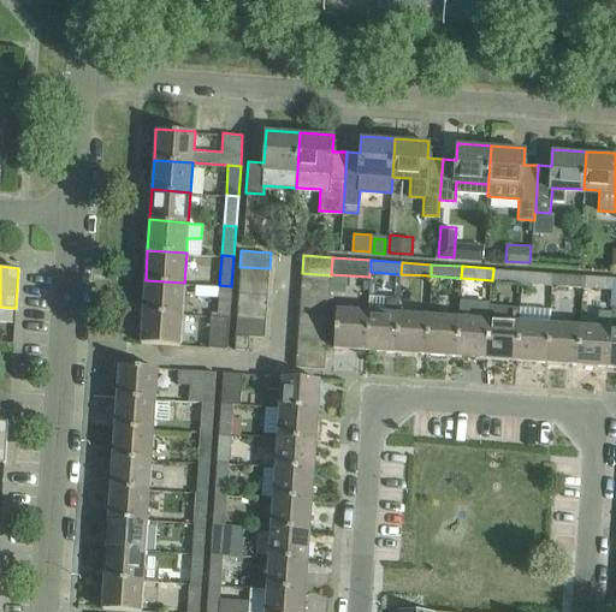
[(270,268),(240,267),(240,284),(268,286),(270,268)]
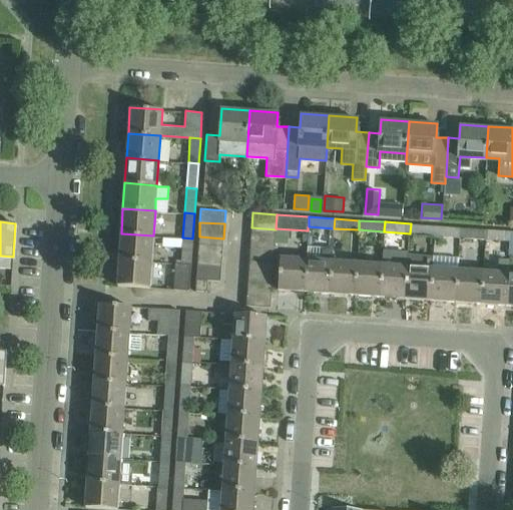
[(410,233),(435,235),(435,225),(411,223),(410,233)]
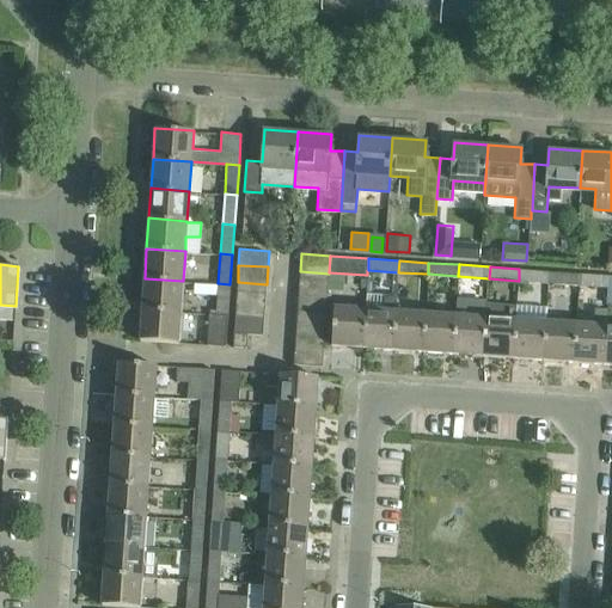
[(550,271),(519,269),(519,281),(549,282),(550,271)]
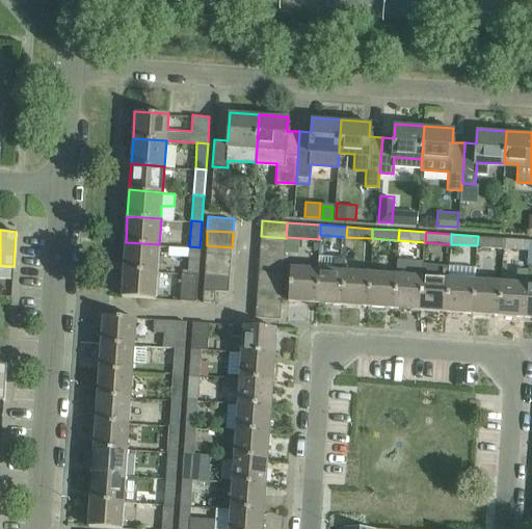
[(261,236),(260,254),(285,255),(286,238),(261,236)]
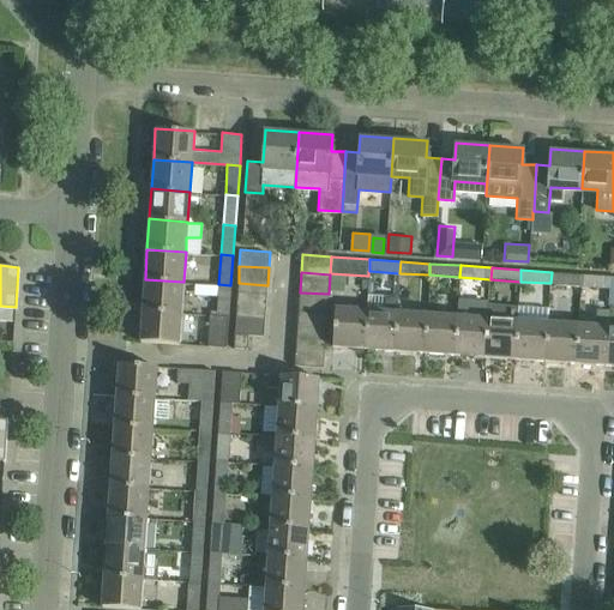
[(552,272),(551,283),(581,285),(582,273),(552,272)]
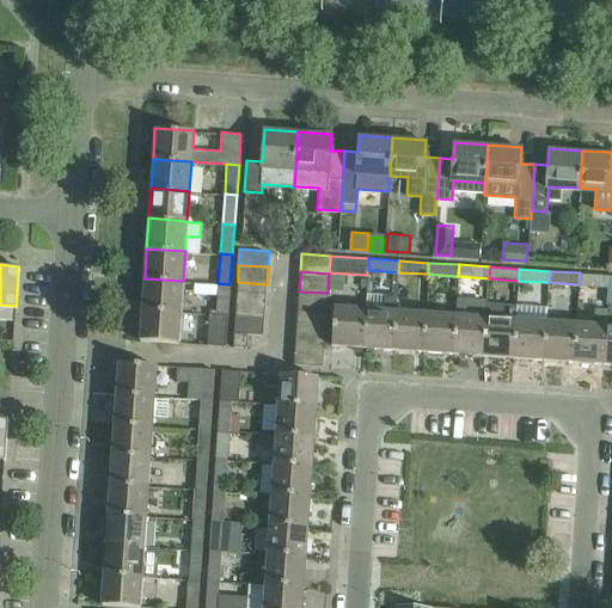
[(607,287),(609,275),(580,272),(579,284),(607,287)]
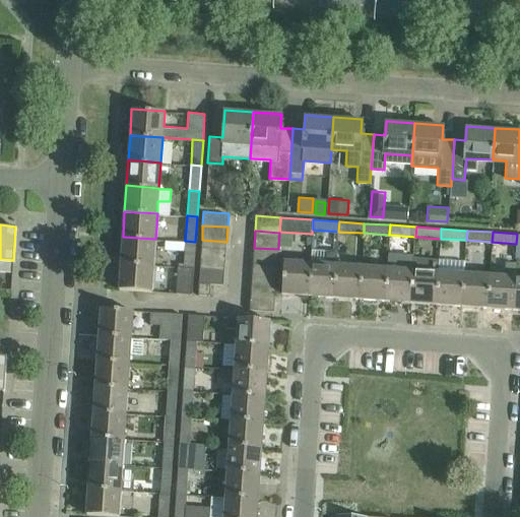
[(153,265),(155,239),(123,237),(121,262),(153,265)]
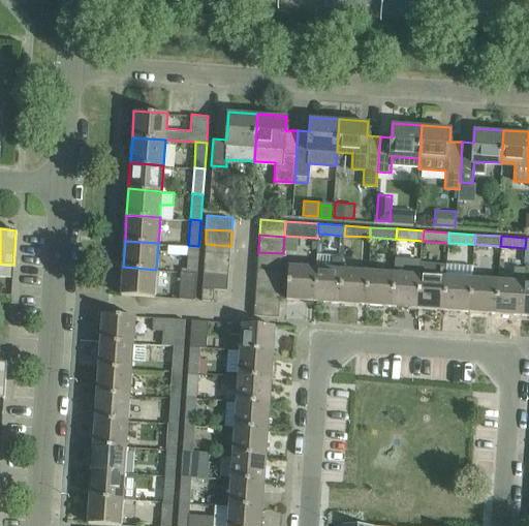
[(230,246),(206,244),(205,257),(229,259),(230,246)]
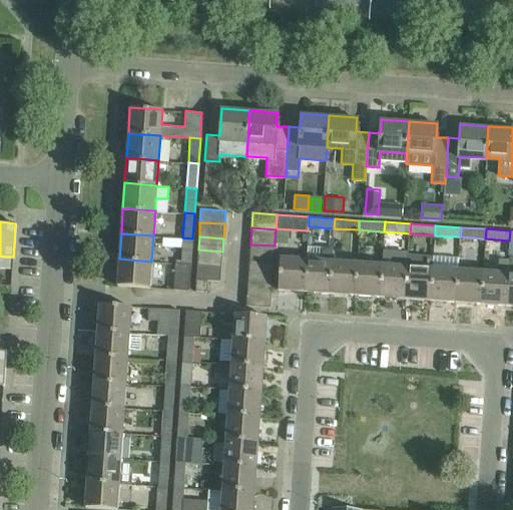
[(192,238),(182,237),(180,263),(175,263),(191,264),(192,238)]
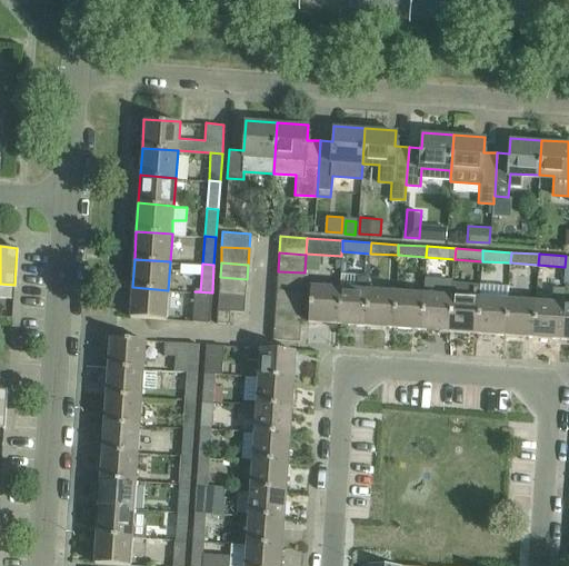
[(278,271),(277,287),(303,289),(305,272),(278,271)]
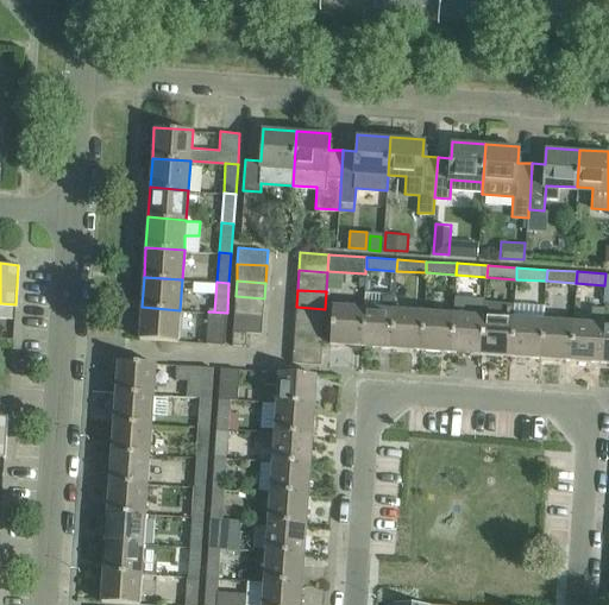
[(381,307),(363,306),(360,345),(390,346),(394,308),(395,292),(382,291),(381,307)]
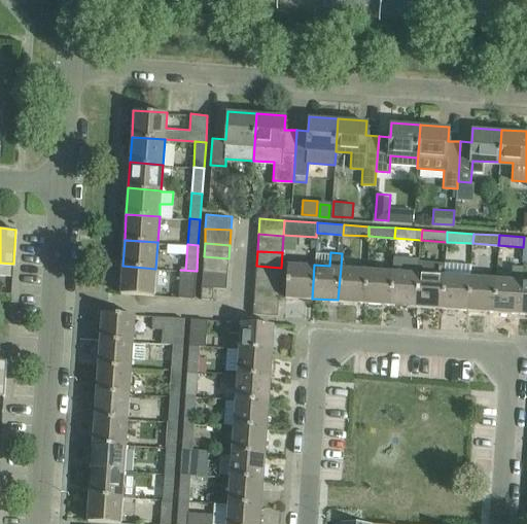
[(229,258),(204,256),(203,272),(227,273),(229,258)]
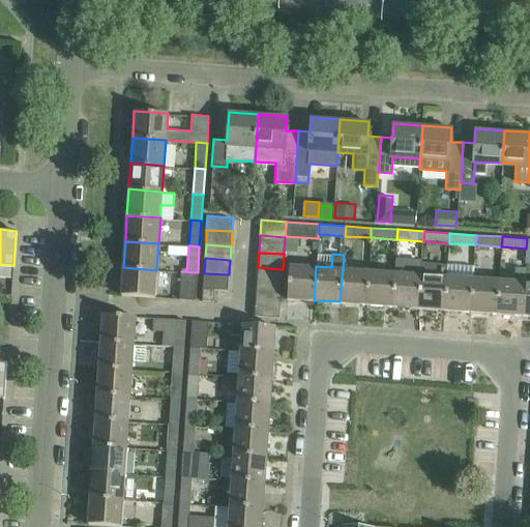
[(444,309),(446,275),(447,264),(421,262),(420,273),(418,308),(444,309)]
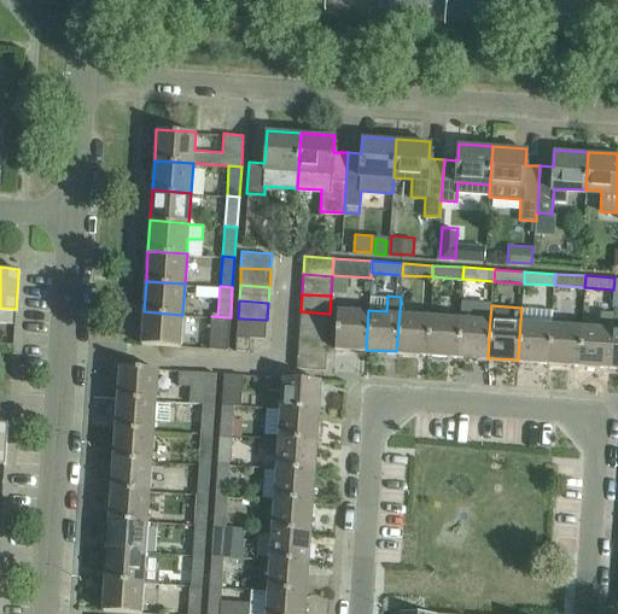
[(366,350),(368,310),(337,308),(334,348),(366,350)]
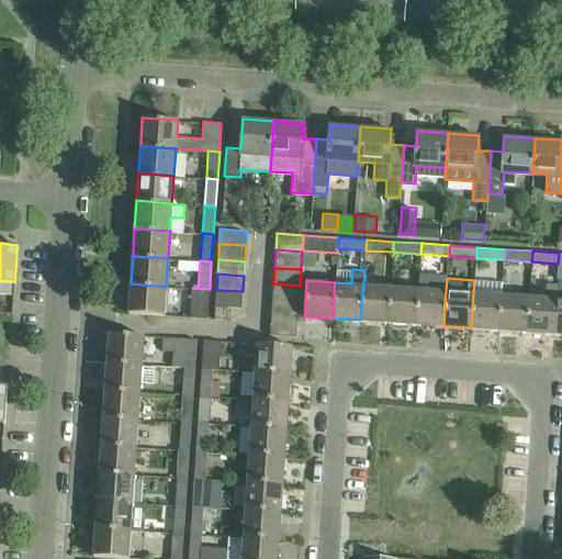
[(164,314),(166,287),(131,283),(128,312),(164,314)]
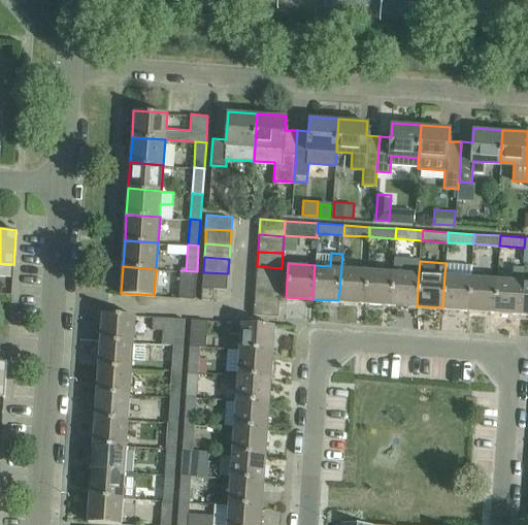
[(257,266),(256,282),(281,284),(282,268),(257,266)]
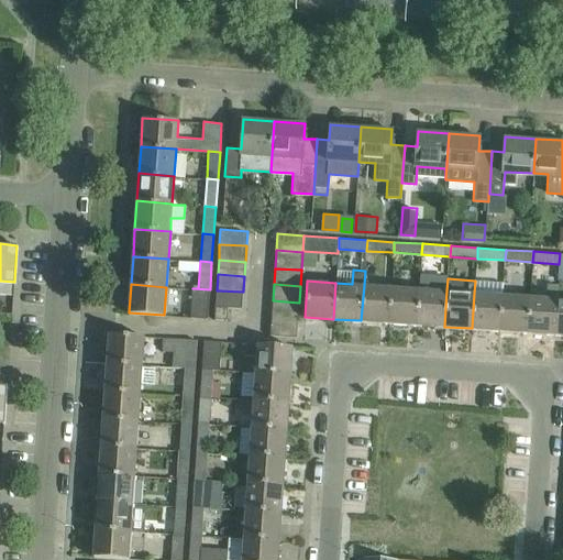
[(545,297),(529,296),(527,332),(554,333),(559,284),(547,284),(545,297)]
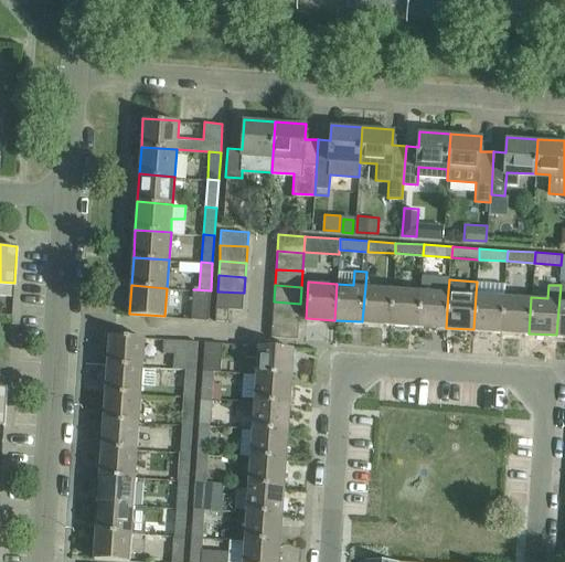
[(392,288),(365,286),(362,321),(390,324),(392,288)]
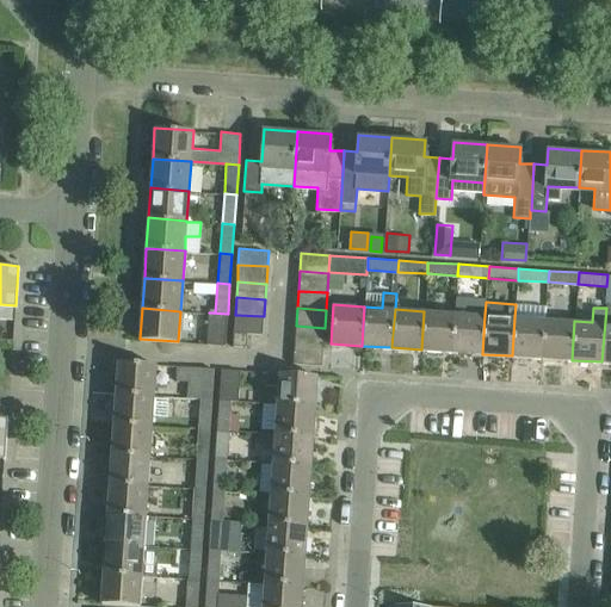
[(455,313),(424,311),(421,350),(451,352),(455,313)]
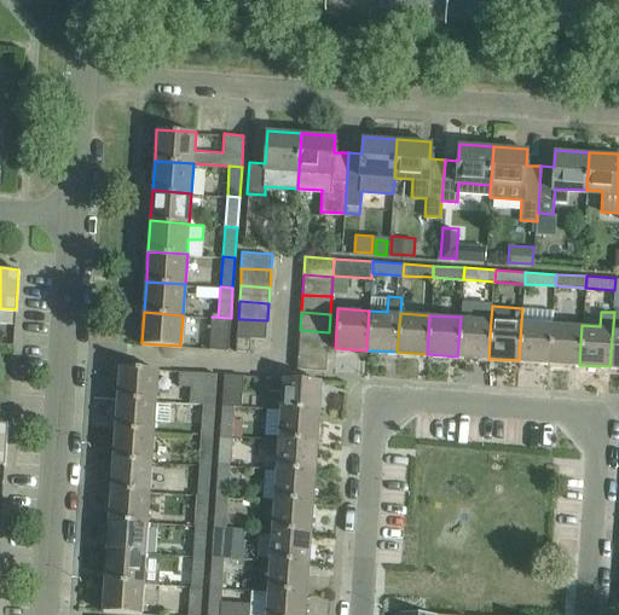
[(229,349),(231,318),(212,317),(209,348),(229,349)]
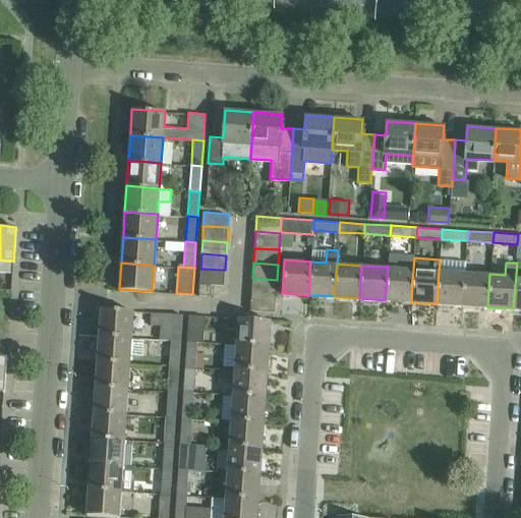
[(388,267),(385,300),(411,302),(413,269),(388,267)]
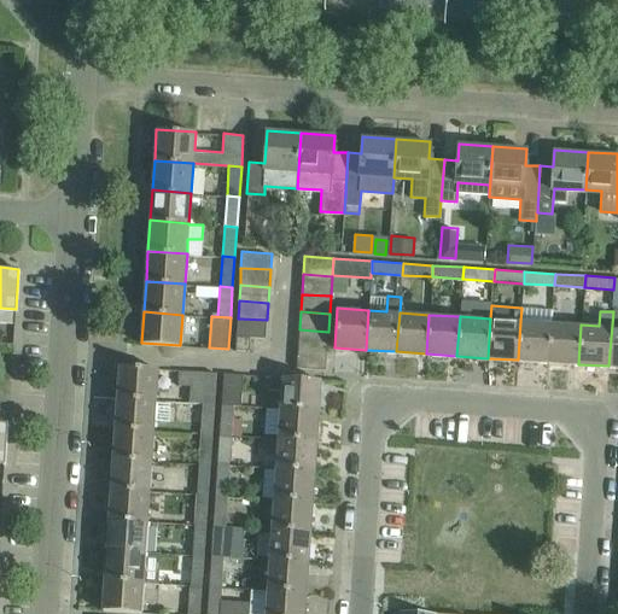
[(267,320),(238,319),(237,335),(250,335),(266,337),(267,320)]
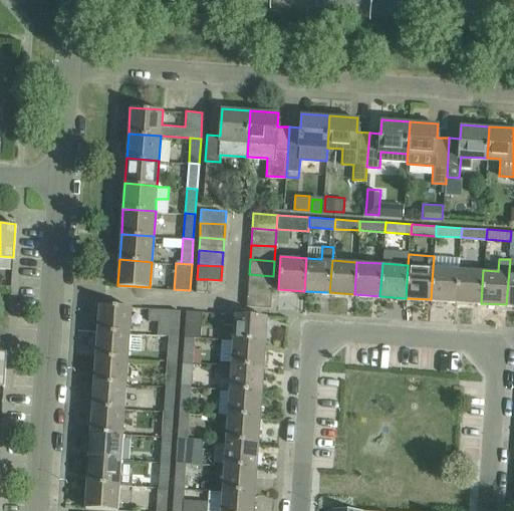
[(431,299),(456,301),(459,269),(433,267),(431,299)]
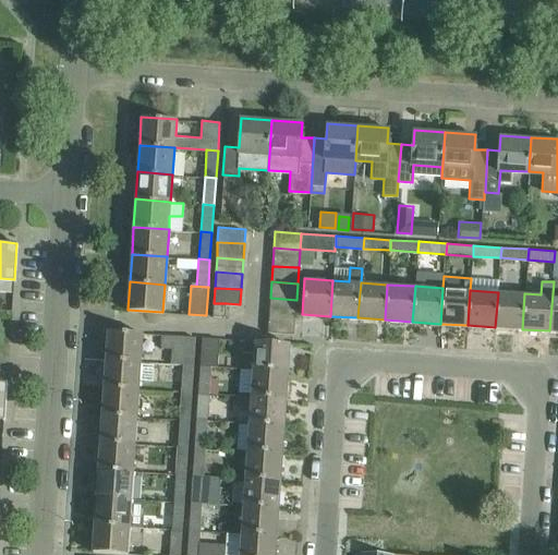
[(495,327),(522,329),(524,293),(498,292),(495,327)]
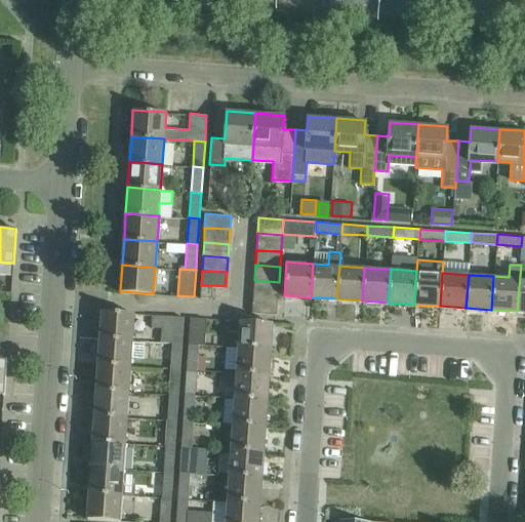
[(278,297),(279,282),(254,280),(253,296),(278,297)]
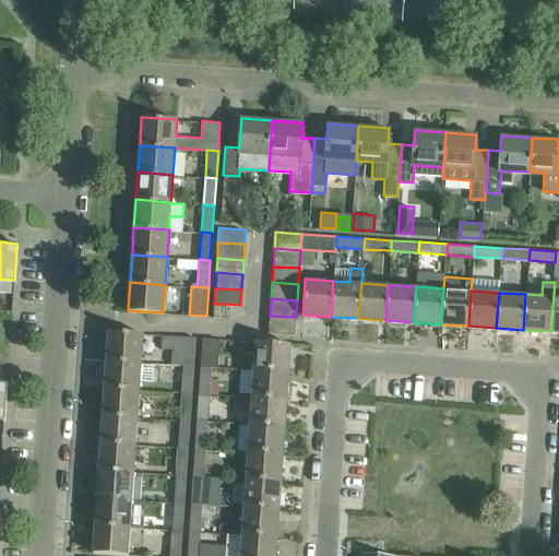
[(226,304),(214,304),(213,316),(225,317),(226,304)]
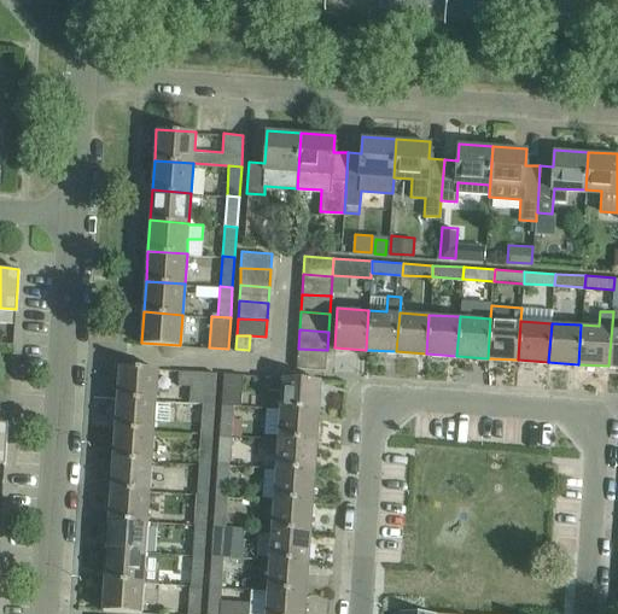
[(325,369),(327,350),(298,349),(297,367),(325,369)]
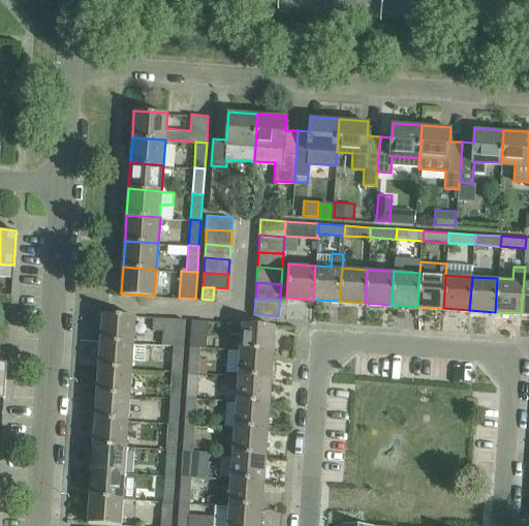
[(102,312),(100,339),(133,341),(135,315),(102,312)]
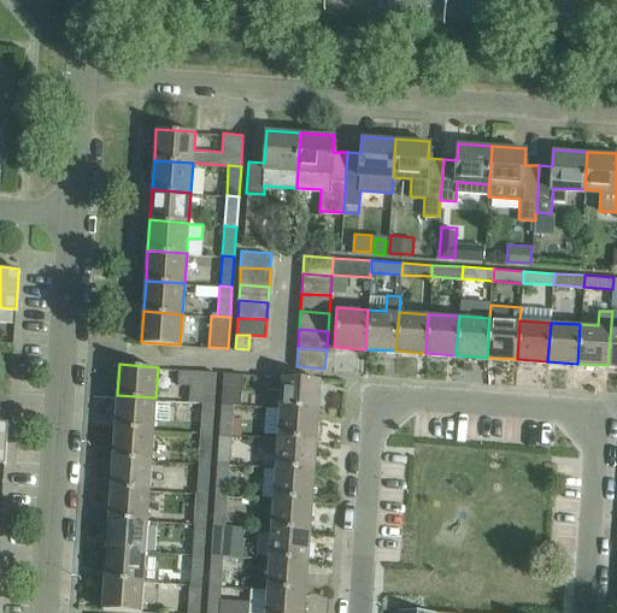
[(191,400),(201,401),(215,401),(216,371),(178,369),(177,382),(191,383),(191,400)]
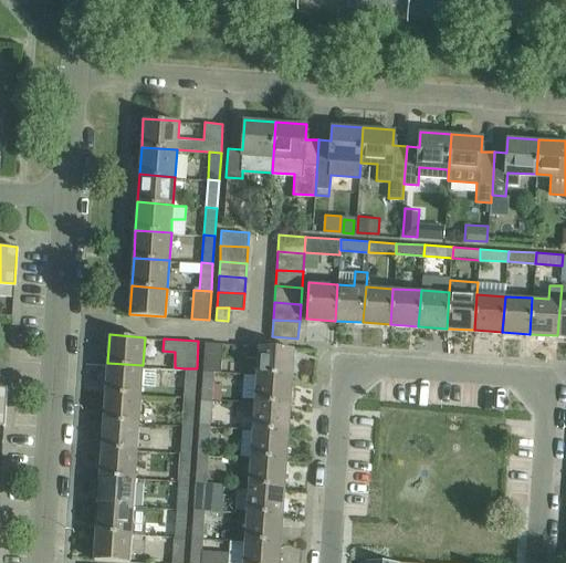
[(202,369),(213,371),(220,371),(222,343),(205,341),(202,369)]
